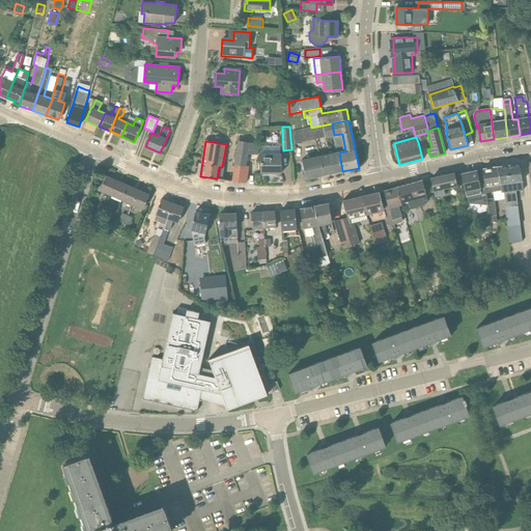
[(245,166),(247,155),(257,157),(258,144),(238,142),(232,182),(247,183),(249,167),(245,166)]
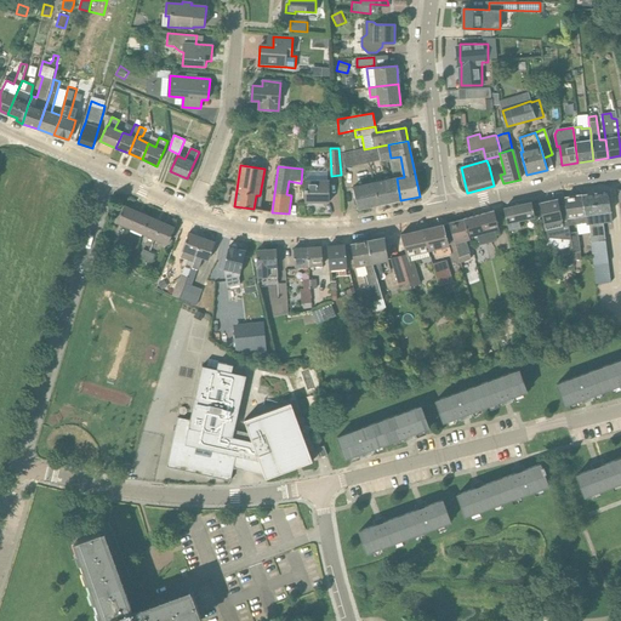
[(358,209),(400,200),(397,178),(353,187),(358,209)]
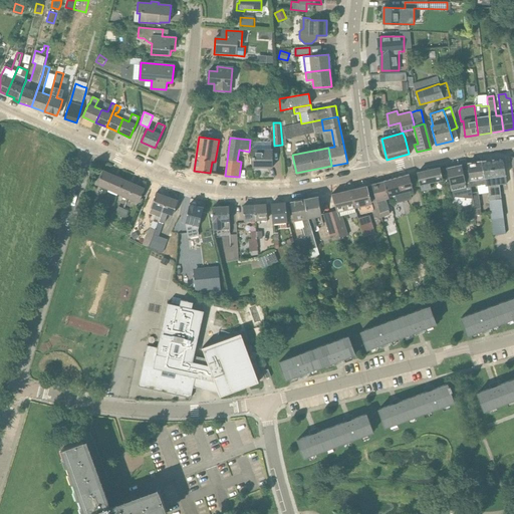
[(252,168),(272,168),(272,150),(252,150),(252,168)]
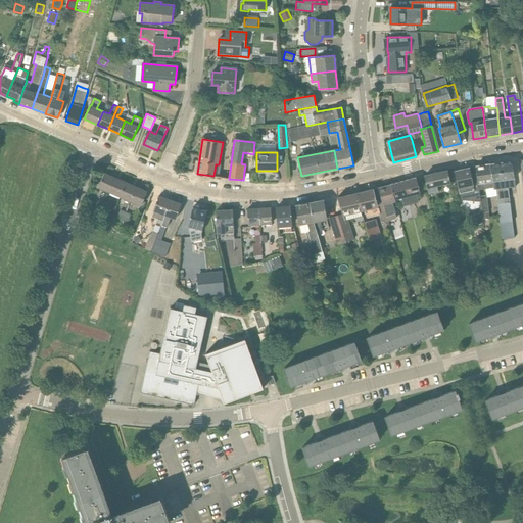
[(516,187),(512,161),(490,164),(490,163),(489,163),(492,181),(493,188),(493,190),(495,189),(497,203),(510,202),(508,188),(516,187)]
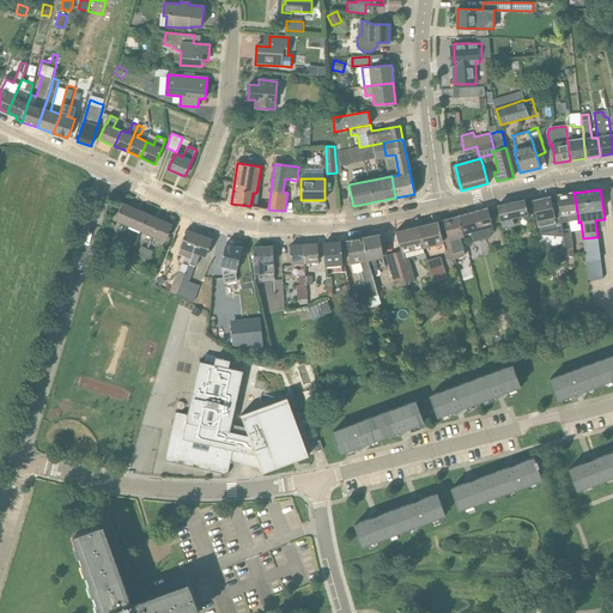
[(562,223),(578,220),(577,212),(574,192),(569,193),(558,195),(559,210),(562,223)]
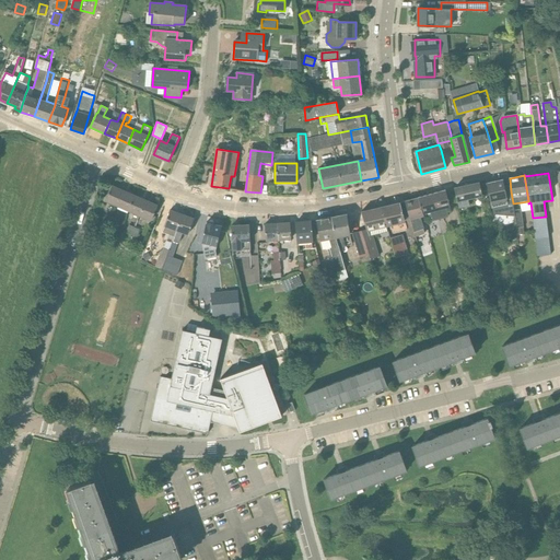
[(513,203),(511,191),(510,178),(487,184),(491,205),(493,214),(515,217),(514,210),(513,203)]
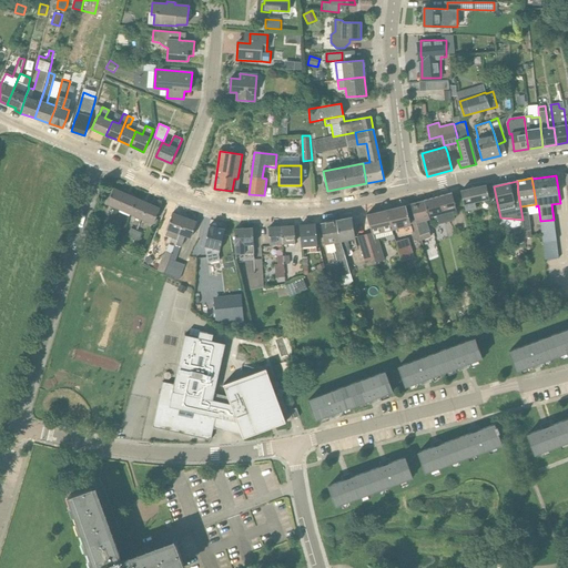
[(486,185),(460,191),(465,211),(476,208),(475,201),(489,198),(486,185)]
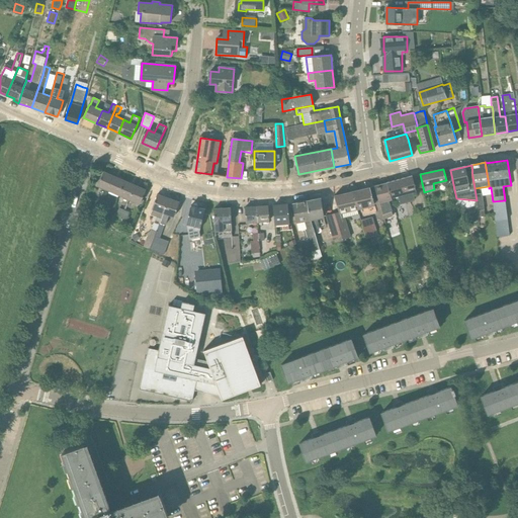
[(108,190),(114,176),(103,172),(97,185),(108,190)]
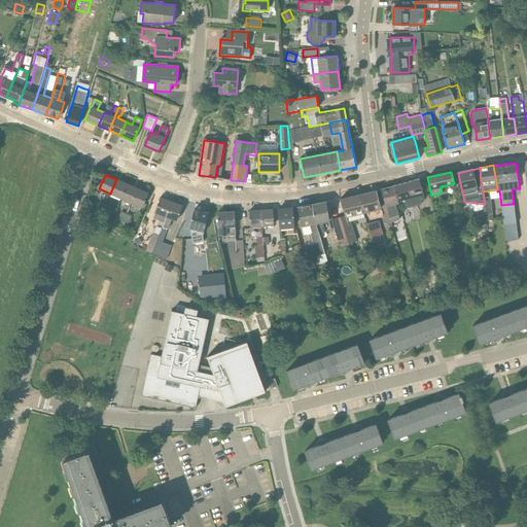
[(111,196),(120,200),(120,198),(127,184),(116,179),(110,194),(112,195),(111,196)]
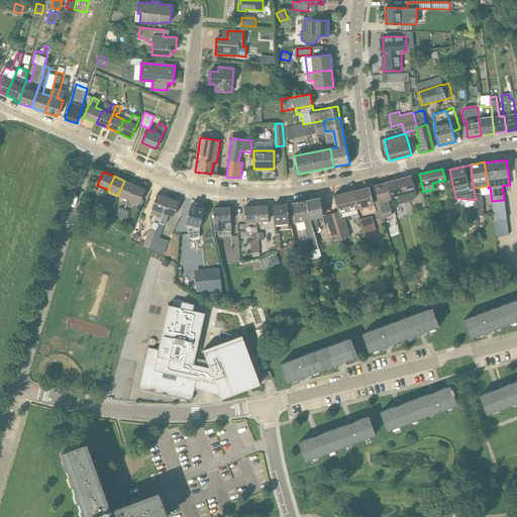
[(413,197),(412,191),(415,190),(411,176),(386,183),(391,199),(391,197),(397,195),(399,201),(401,202),(412,200),(413,197)]
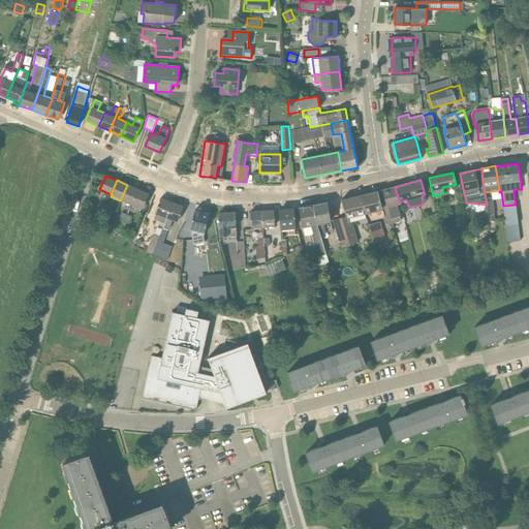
[(132,204),(138,189),(127,185),(121,198),(132,204)]
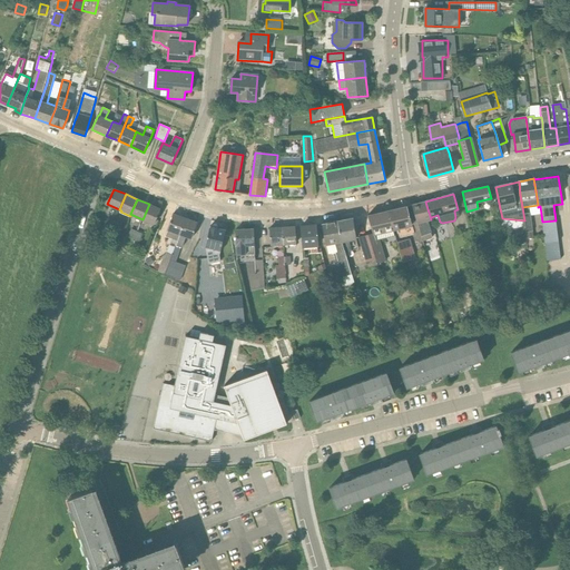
[(424,220),(431,219),(425,202),(412,205),(418,223),(423,242),(432,238),(428,224),(426,225),(424,220)]
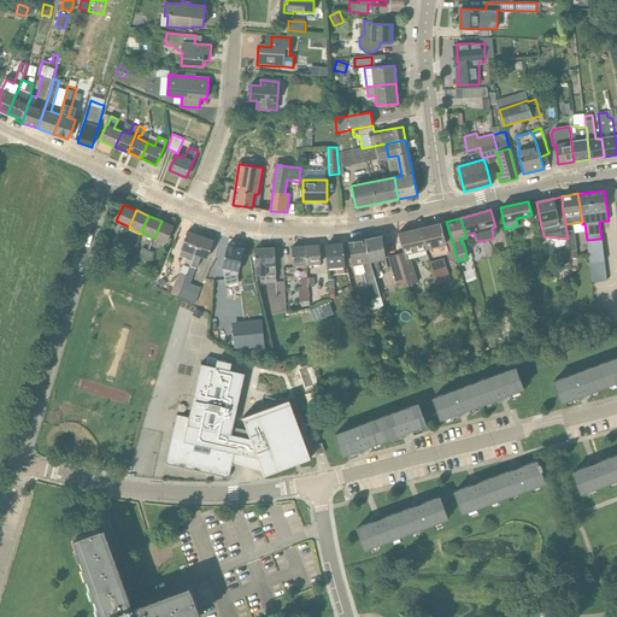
[(166,242),(174,227),(162,221),(154,238),(166,242)]
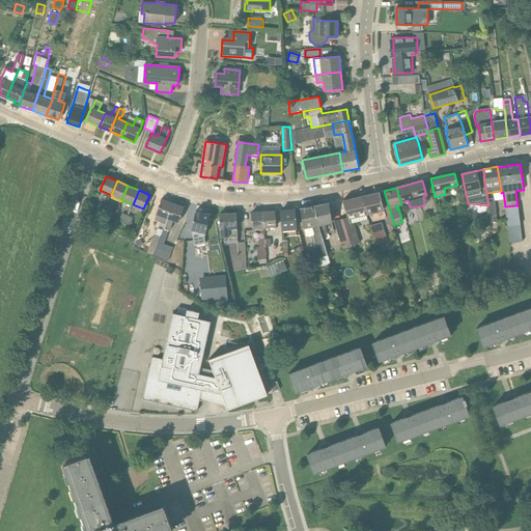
[(384,210),(380,194),(379,192),(361,196),(366,214),(384,210)]
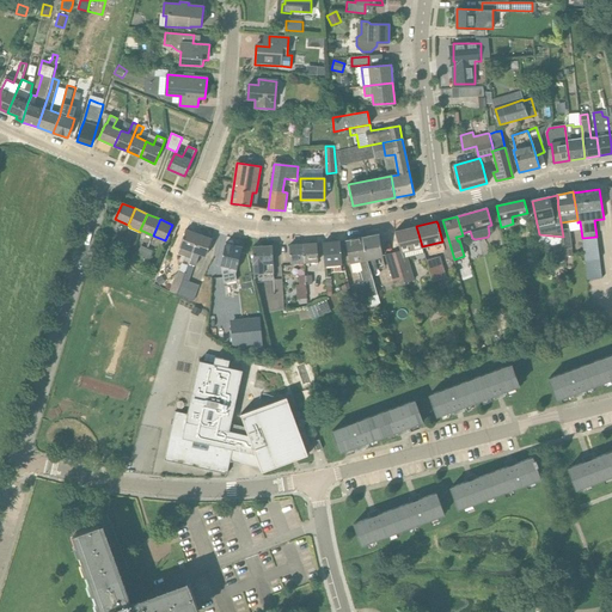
[(401,251),(403,251),(422,246),(416,226),(395,231),(401,251)]
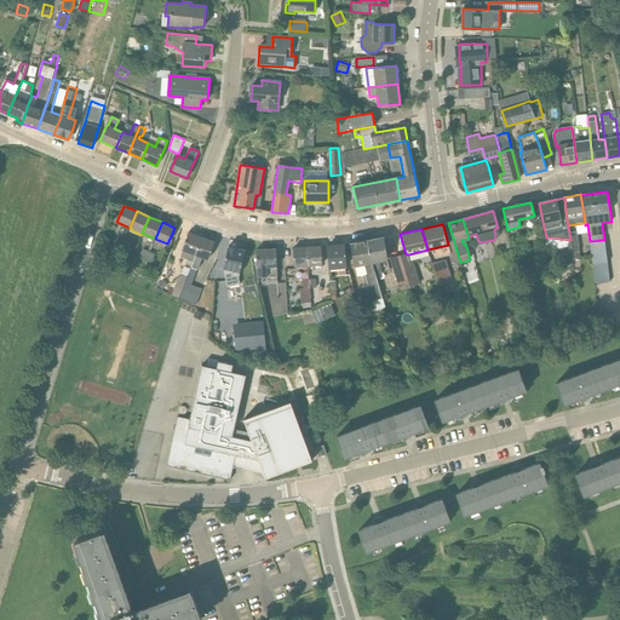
[(570,240),(572,250),(573,260),(581,259),(577,231),(569,233),(570,240)]
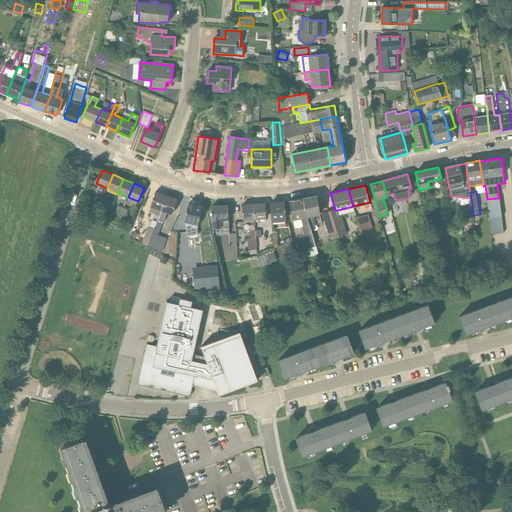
[(158,220),(166,196),(155,192),(150,206),(148,212),(154,214),(153,218),(158,220)]
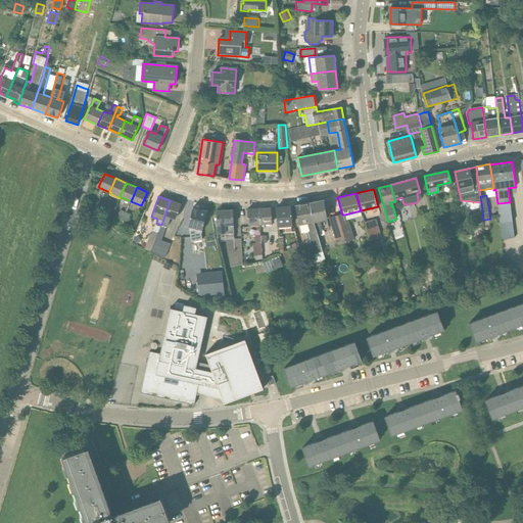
[(176,219),(181,204),(170,200),(161,225),(160,227),(152,252),(165,257),(171,244),(161,240),(167,227),(167,228),(171,217),(176,219)]
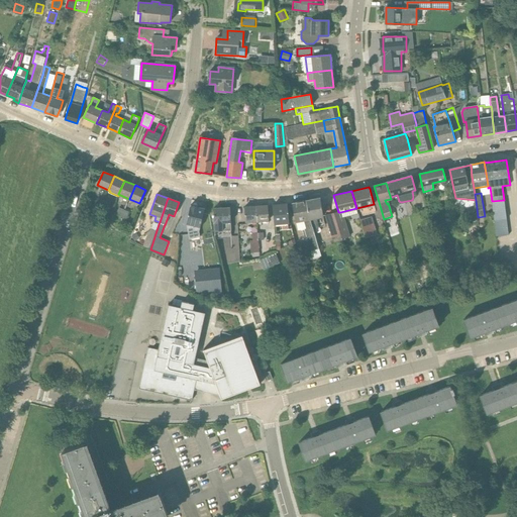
[(319,227),(316,217),(323,216),(320,198),(306,201),(310,218),(313,227),(313,229),(319,227)]
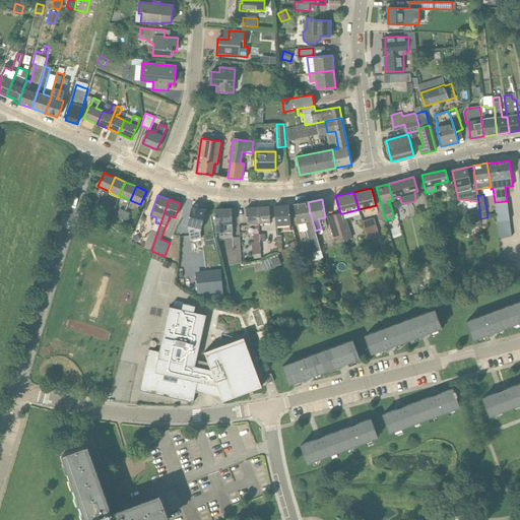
[(201,231),(206,205),(192,202),(187,225),(190,236),(192,249),(199,247),(198,242),(196,234),(200,233),(201,231)]
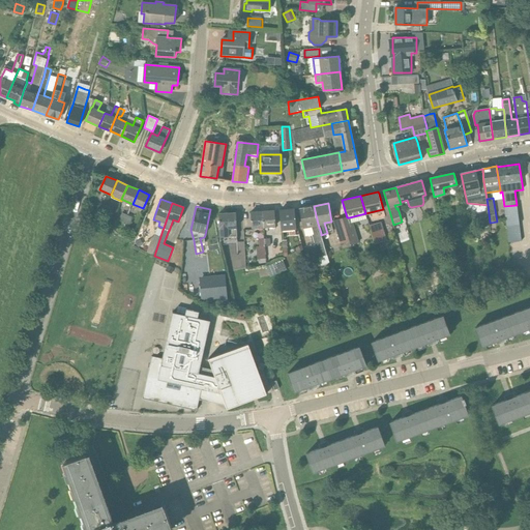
[(312,235),(321,233),(318,224),(314,206),(299,208),(302,227),(303,227),(304,233),(308,236),(312,235)]
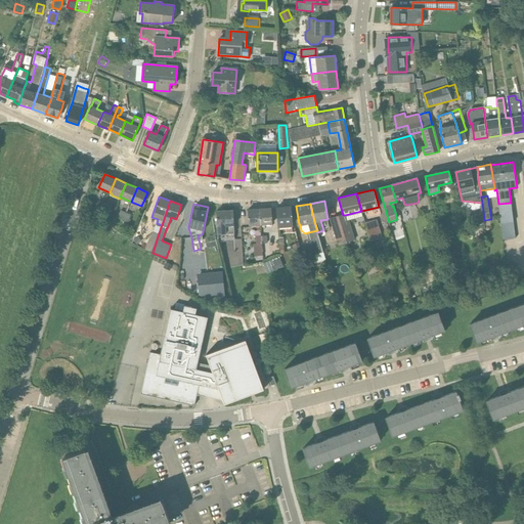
[(291,207),(276,208),(278,227),(292,225),(291,207)]
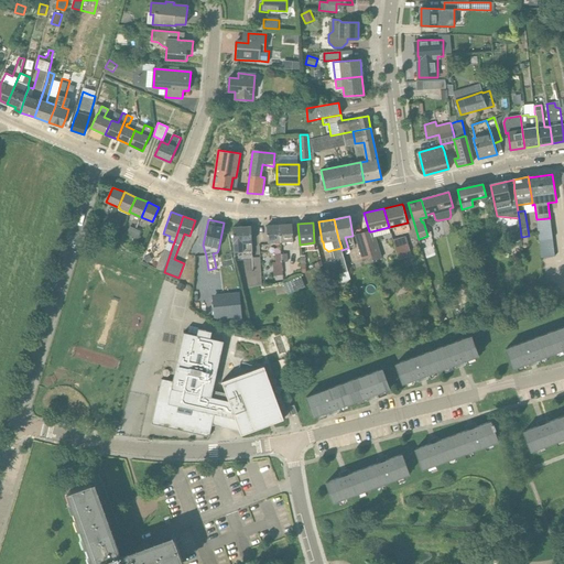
[(268,242),(280,241),(279,225),(267,226),(268,242)]
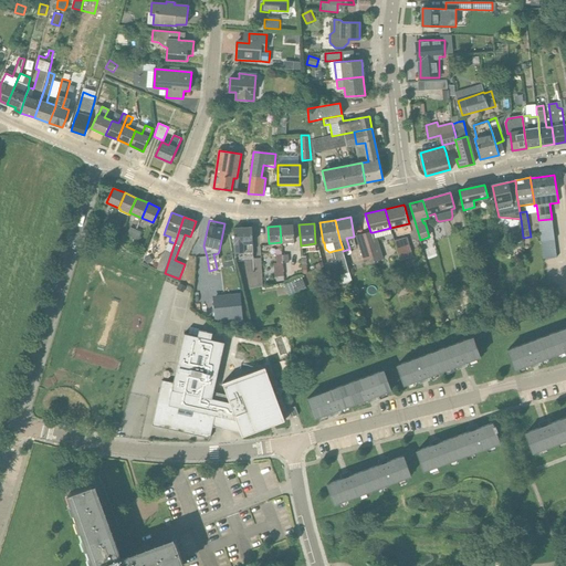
[(280,226),(281,242),(294,241),(293,226),(280,226)]
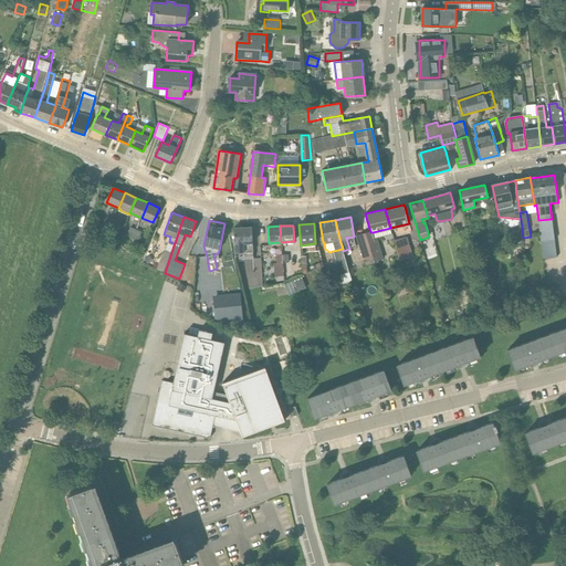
[(130,227),(127,234),(133,237),(136,229),(130,227)]
